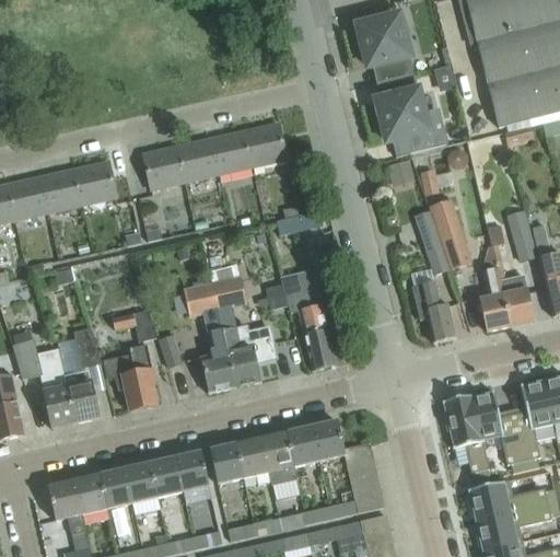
[(459,0),(470,44),(477,43),(499,126),(559,109),(559,13),(557,0),(459,0)]
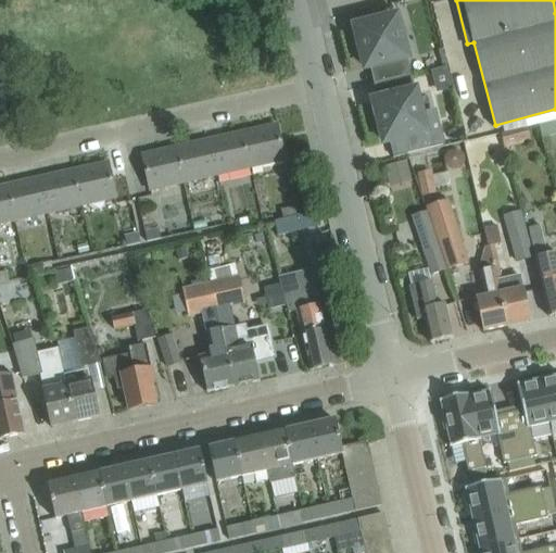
[(376,63),(380,80),(409,73),(395,15),(370,21),(368,15),(353,19),(349,26),(353,41),(358,40),(365,65),(376,63)]
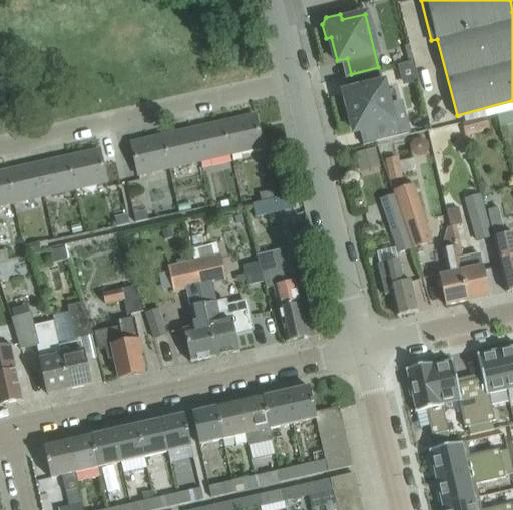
[(388,105),(378,67),(351,74),(355,89),(345,91),(355,128),(372,124),(376,139),(406,132),(399,103),(388,105)]
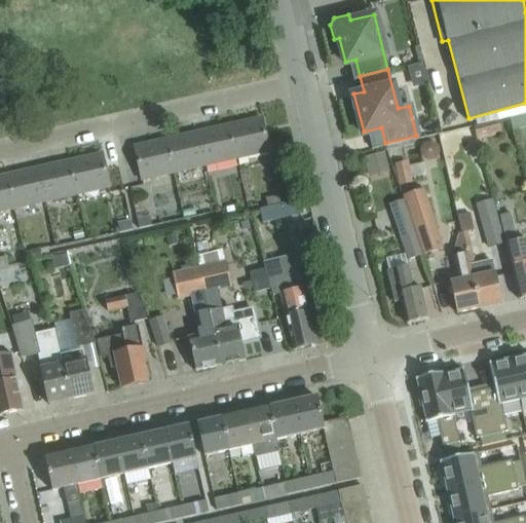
[(261,115),(229,122),(236,156),(269,149),(261,115)]
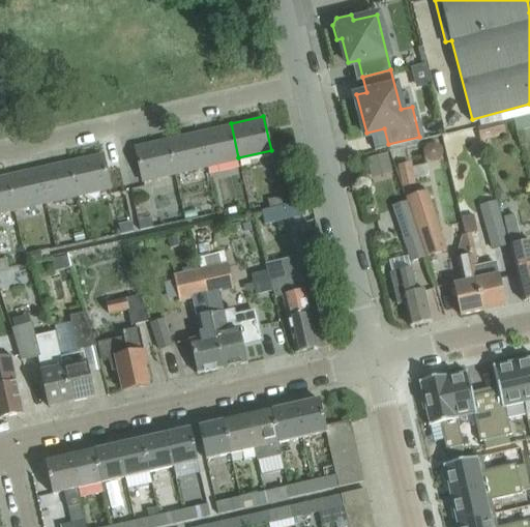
[(503,121),(477,127),(481,143),(506,137),(503,121)]
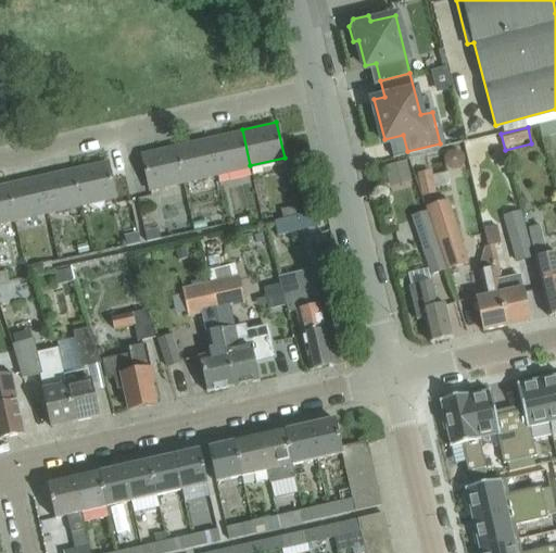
[(242,129),(209,137),(217,173),(250,165),(242,129)]
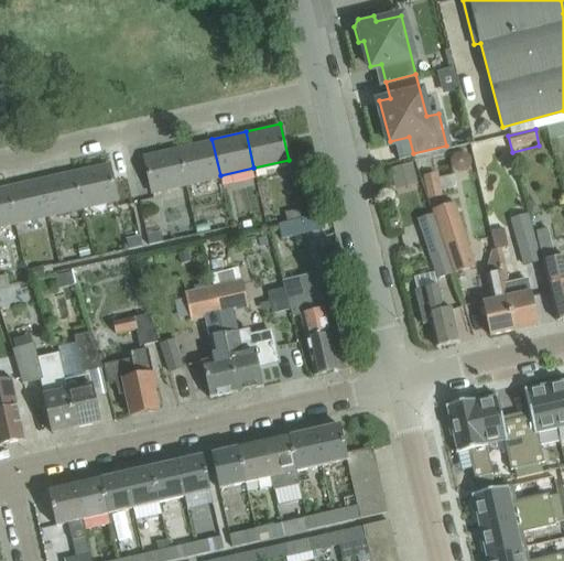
[(212,139),(179,147),(186,183),(220,175),(212,139)]
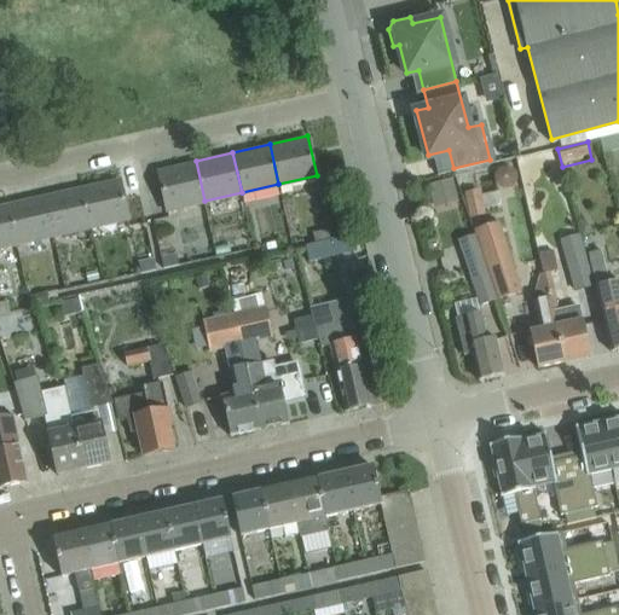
[(204,201),(196,161),(157,169),(167,209),(204,201)]
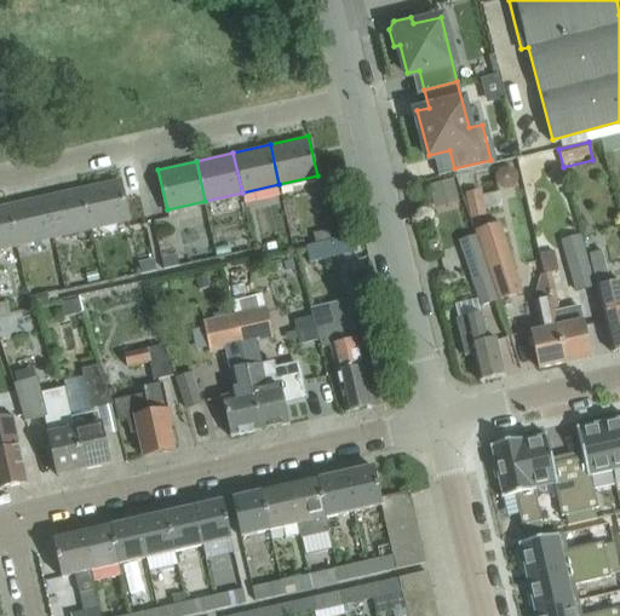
[(120,178),(82,186),(91,226),(130,218),(120,178)]
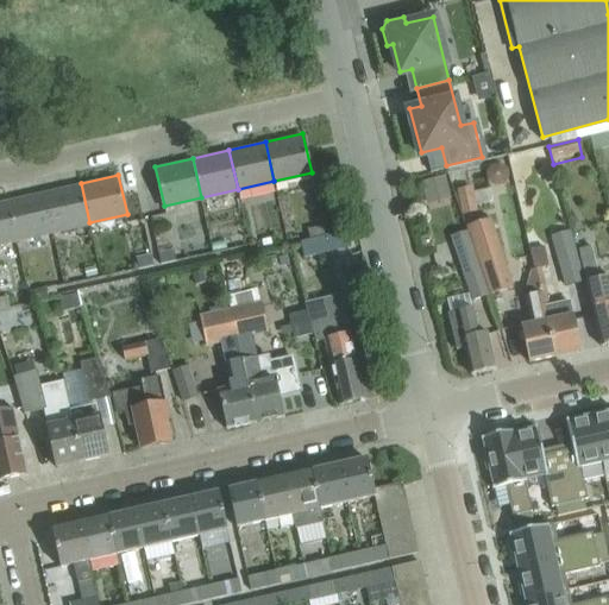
[(81,183),(44,191),(52,231),(89,222),(81,183)]
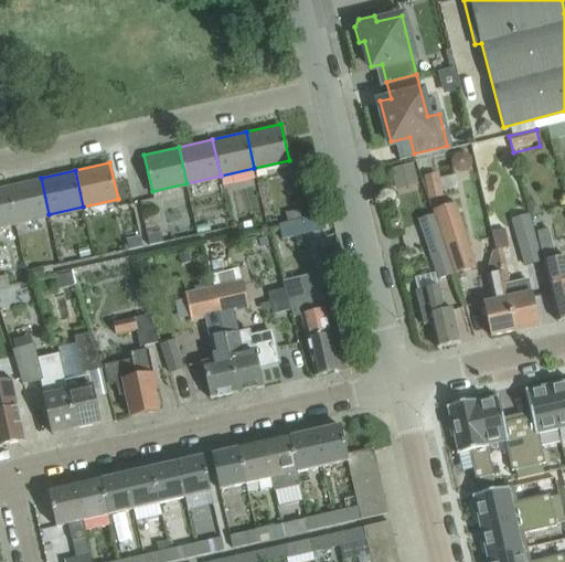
[(439,173),(424,177),(429,200),(444,197),(439,173)]
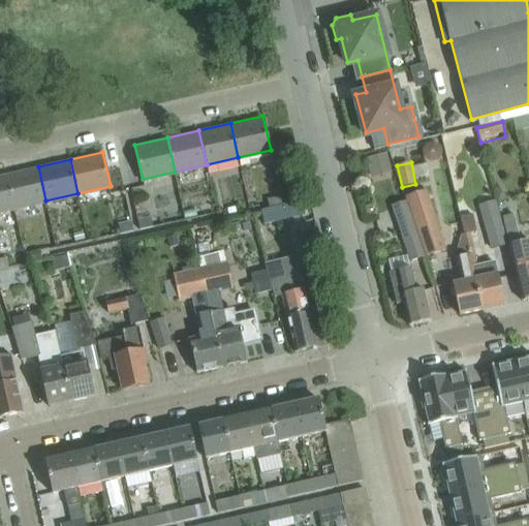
[(38,166),(6,174),(14,208),(45,200),(38,166)]
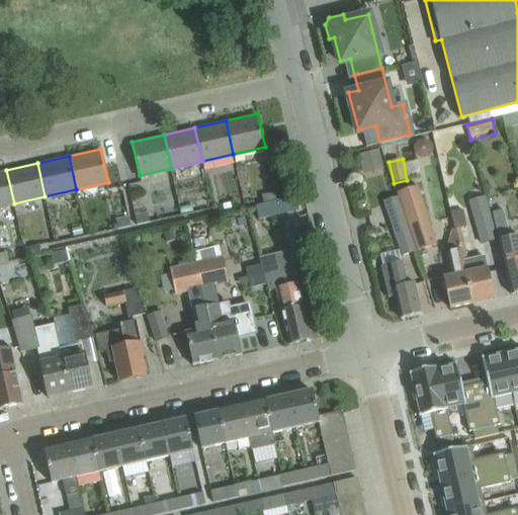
[(0,205),(14,203),(6,170),(0,171),(0,205)]
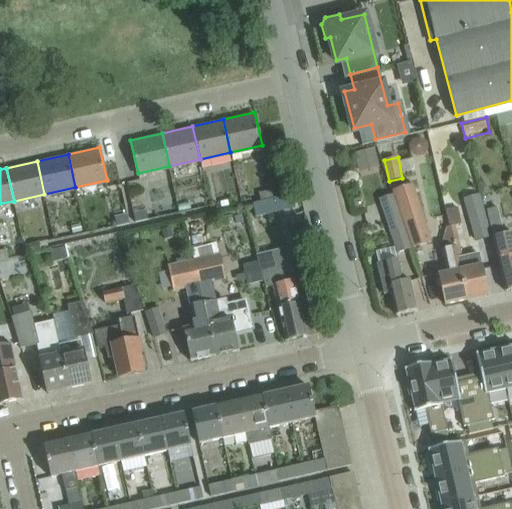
[(393,191),(398,208),(410,246),(432,239),(413,181),(392,188),(393,191)]
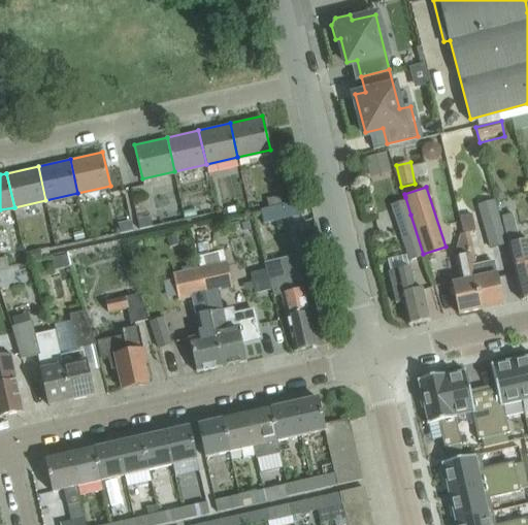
[(265,196),(268,206),(282,203),(279,193),(265,196)]
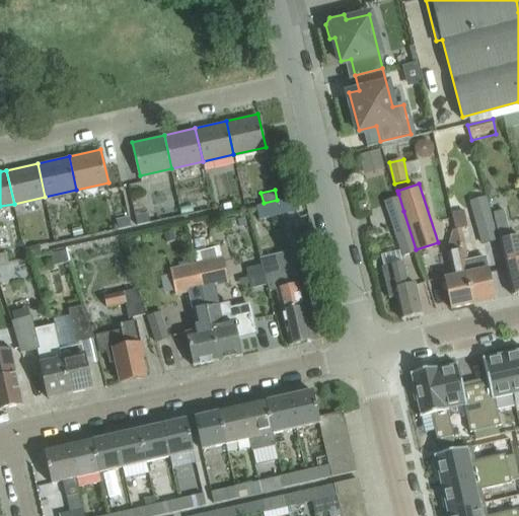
[(284,199),(287,210),(297,207),(295,196),(284,199)]
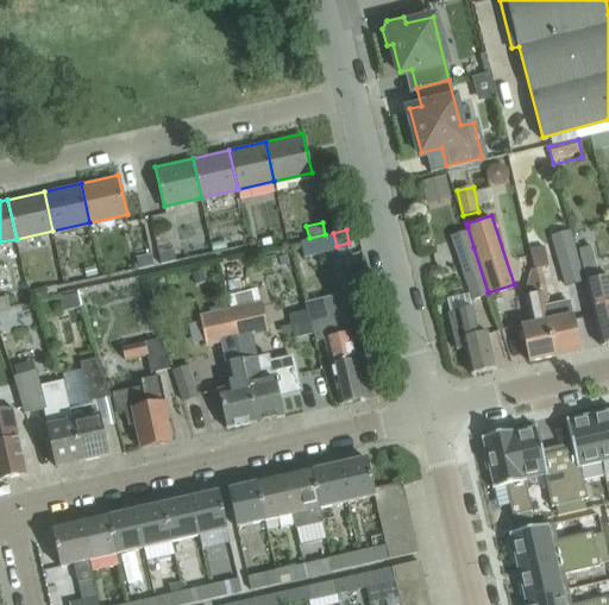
[(562,264),(567,283),(585,278),(572,229),(553,234),(562,264)]
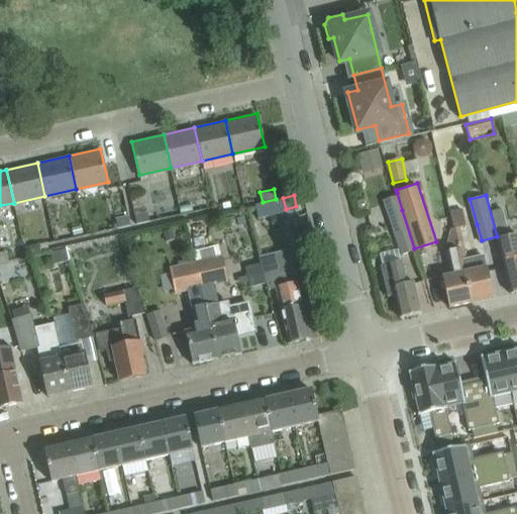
[(134,212),(136,221),(148,218),(146,210),(134,212)]
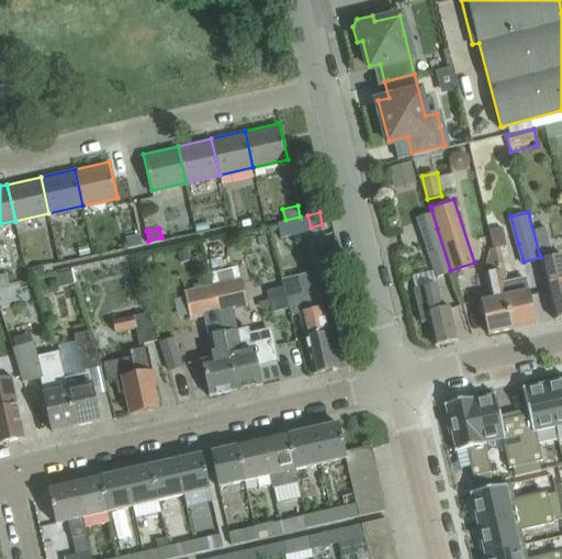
[(437,228),(422,233),(435,275),(450,270),(437,228)]
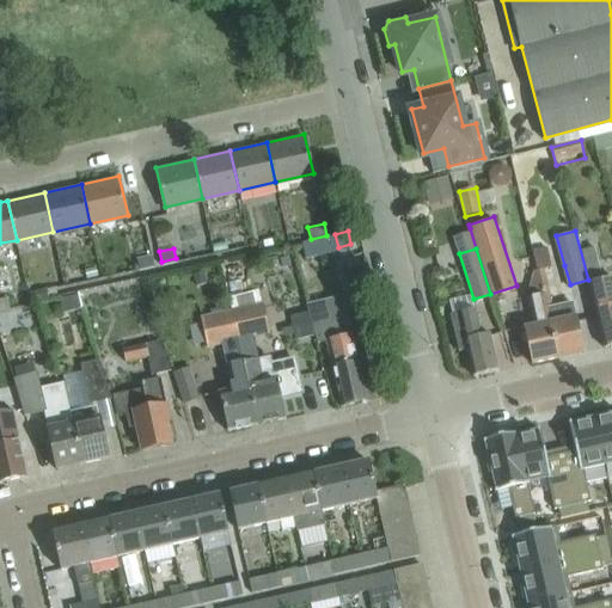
[(582,253),(599,323),(604,345),(611,343),(611,281),(604,283),(595,250),(582,253)]
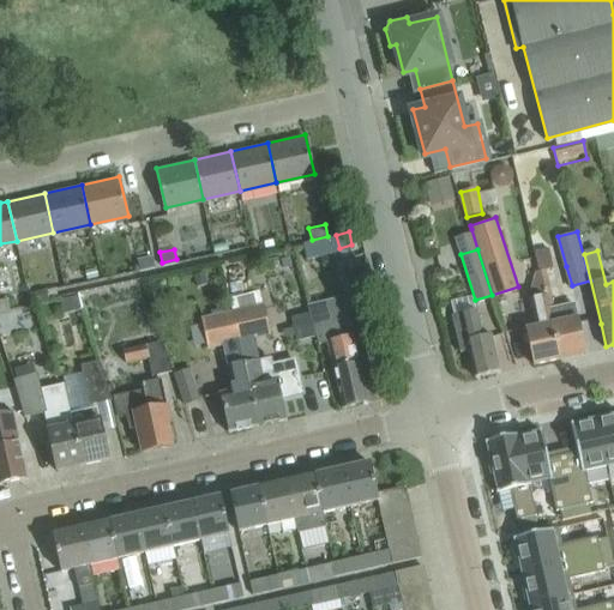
[(155,264),(152,254),(137,258),(139,267),(155,264)]
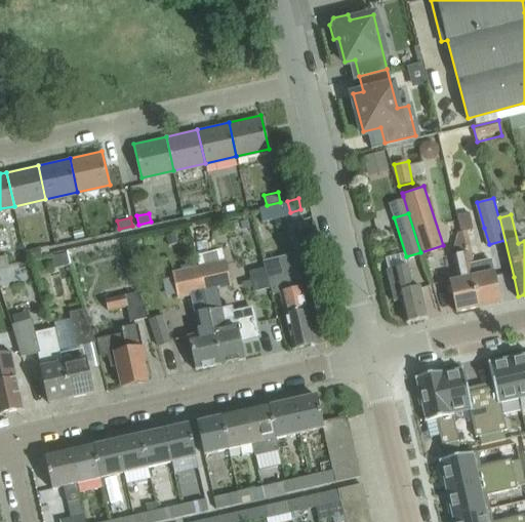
[(456,231),(460,247),(470,245),(467,232),(466,230),(460,231),(456,231)]
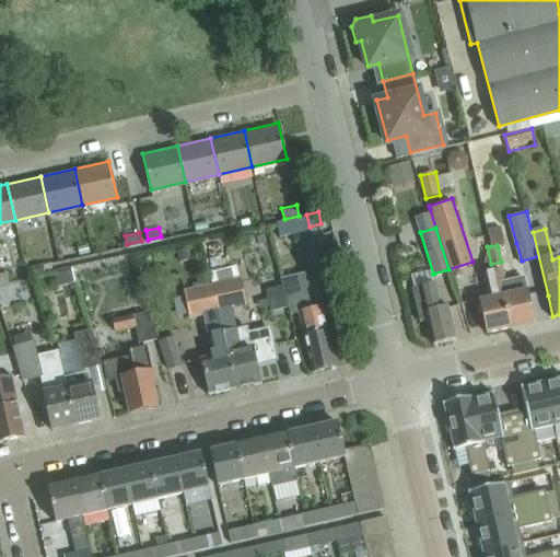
[(186,246),(176,248),(179,259),(188,257),(186,246)]
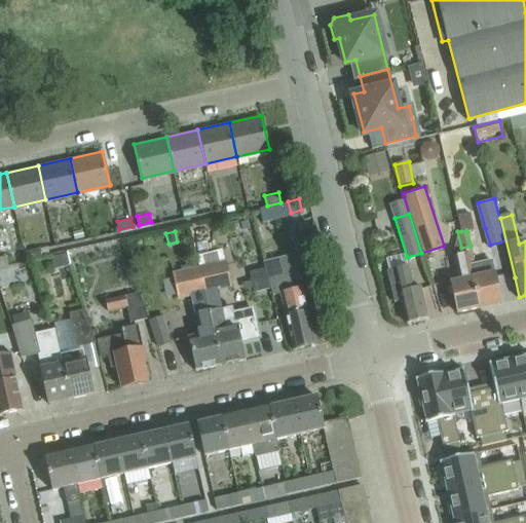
[(461,248),(462,253),(464,264),(468,264),(474,263),(474,261),(471,246),(461,248)]
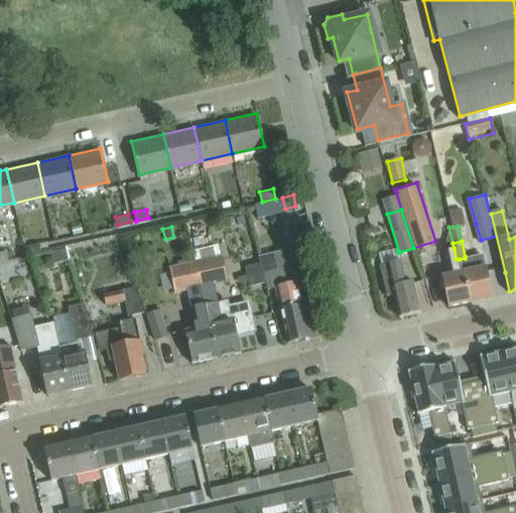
[(66,245),(52,249),(54,260),(69,257),(66,245)]
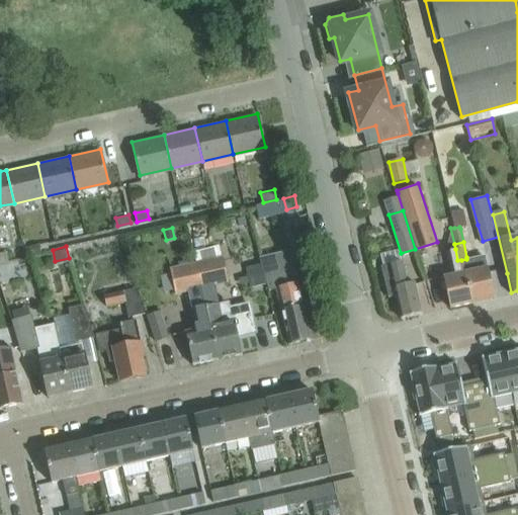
[(457,260),(455,249),(446,251),(451,274),(443,275),(450,306),(470,302),(461,260),(457,260)]
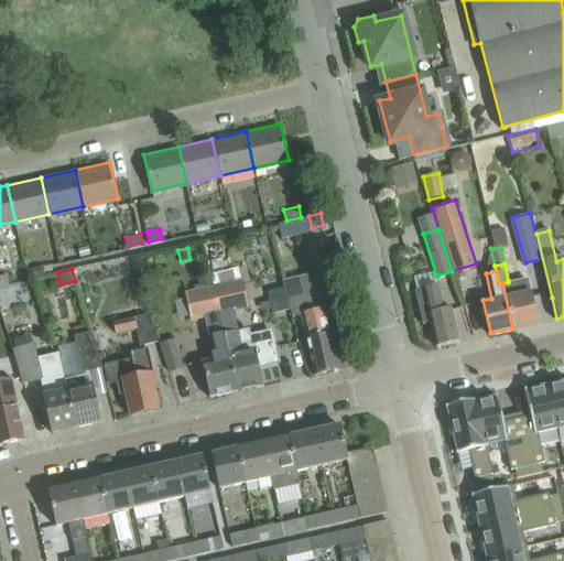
[(339,367),(316,272),(282,280),(290,316),(300,314),(308,352),(314,373),(339,367)]
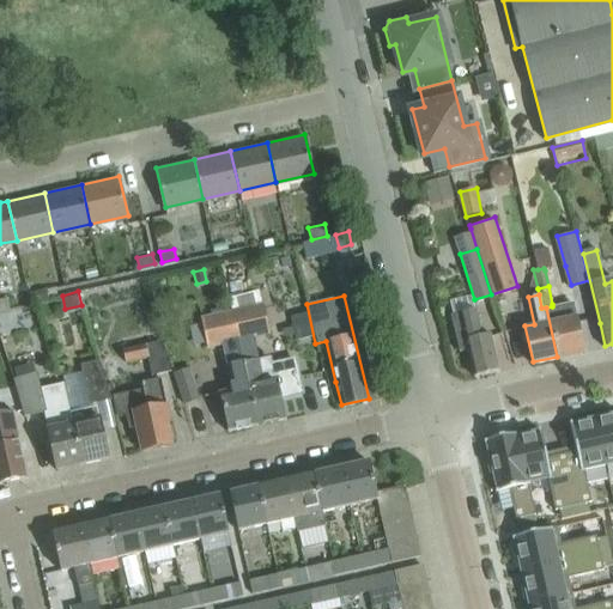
[(263,299),(231,306),(258,424),(286,416),(278,378),(265,381),(255,335),(271,332),(263,299)]
